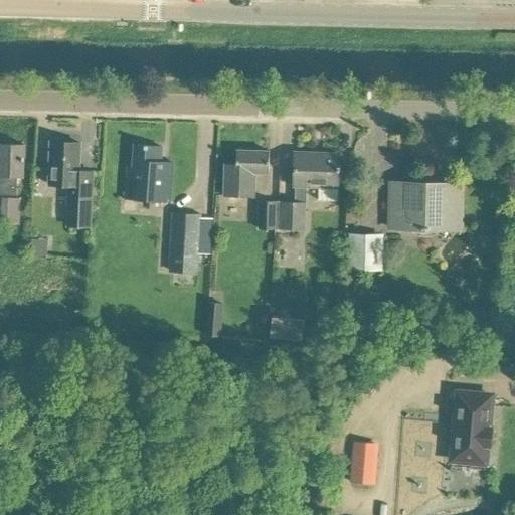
[(93,172),(78,171),(80,144),(51,142),(48,185),(68,186),(68,195),(71,196),(69,226),(91,227),(92,195),(93,172)]
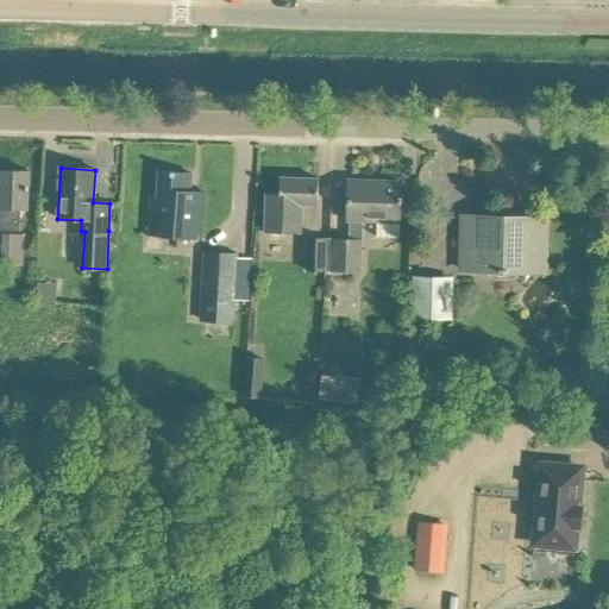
[(0,230),(19,231),(20,209),(27,209),(29,171),(0,170),(0,230)]
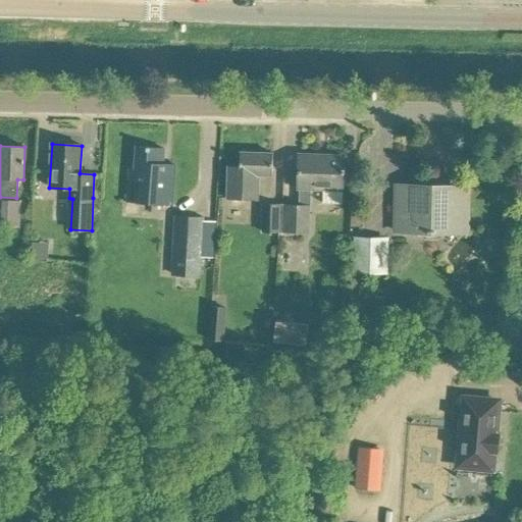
[(164,149),(136,147),(134,169),(128,169),(125,203),(172,206),(176,164),(163,163),(164,149)]
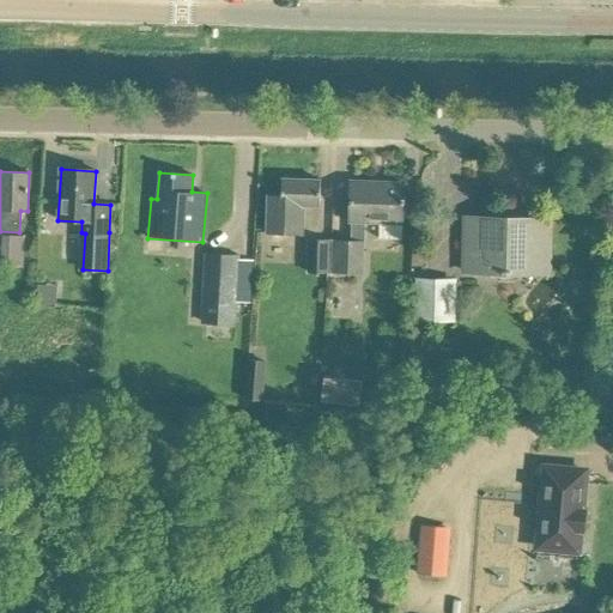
[(281,180),(281,196),(268,195),(267,234),(303,235),(304,206),(320,207),(320,181),(281,180)]
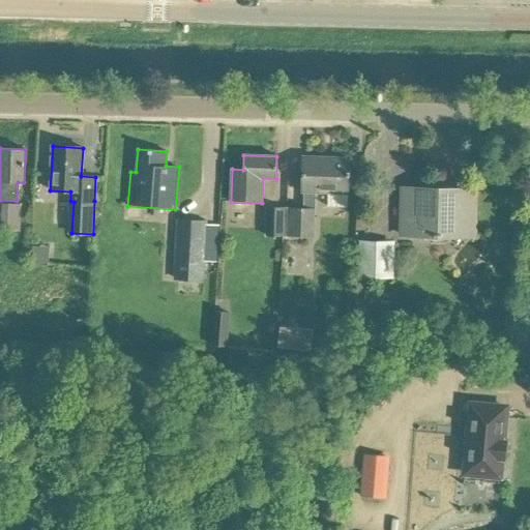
[(347,208),(348,194),(349,158),(303,157),(302,193),(304,193),(304,209),(289,208),(288,235),(314,236),(314,209),(313,209),(314,193),(328,194),(328,207),(347,208)]
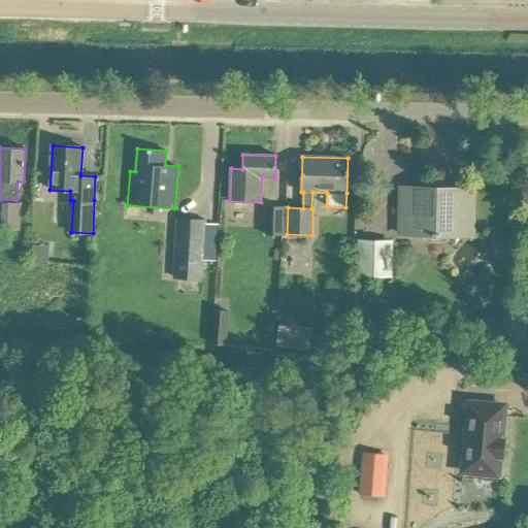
[(473,221),(473,190),(424,188),(424,203),(401,203),(401,234),(451,235),(451,220),(473,221)]
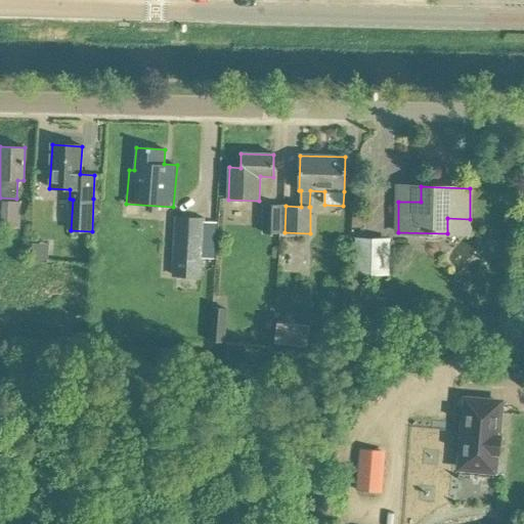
[(1,202),(0,228),(19,228),(20,203),(1,202)]
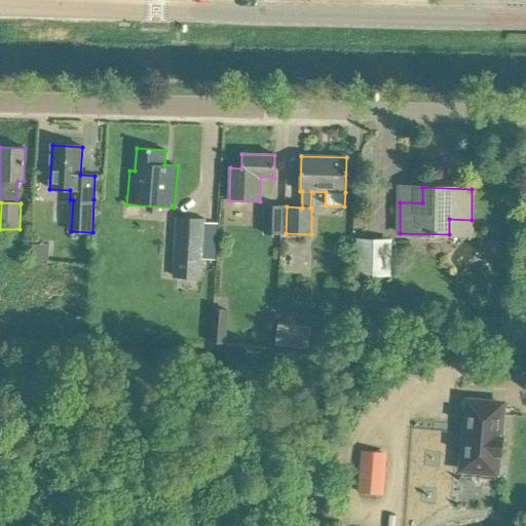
[(265,233),(282,233),(282,207),(265,207),(265,233)]
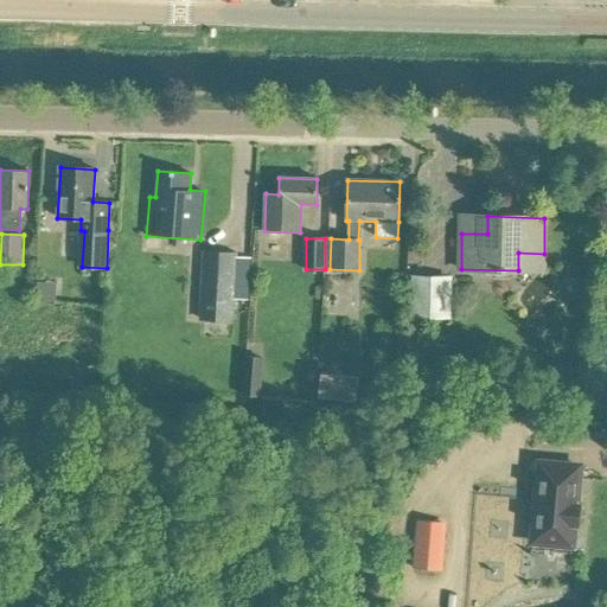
[(202,301),(235,302),(237,254),(204,253),(202,301)]
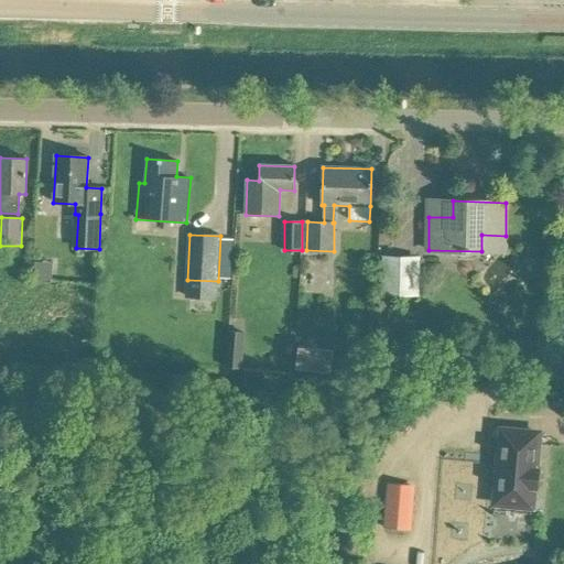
[(381,256),(380,296),(419,297),(420,257),(381,256)]
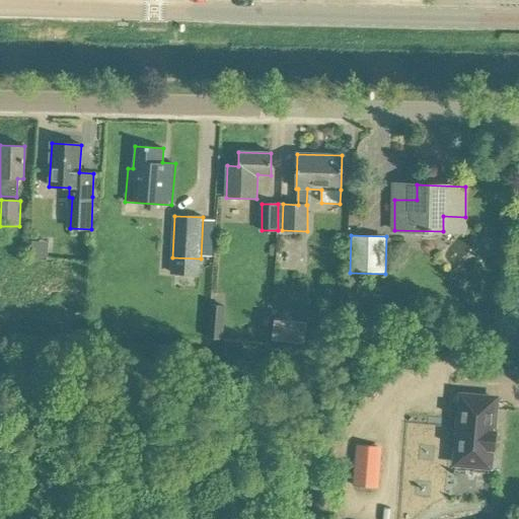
[(46,260),(47,245),(31,244),(30,258),(46,260)]
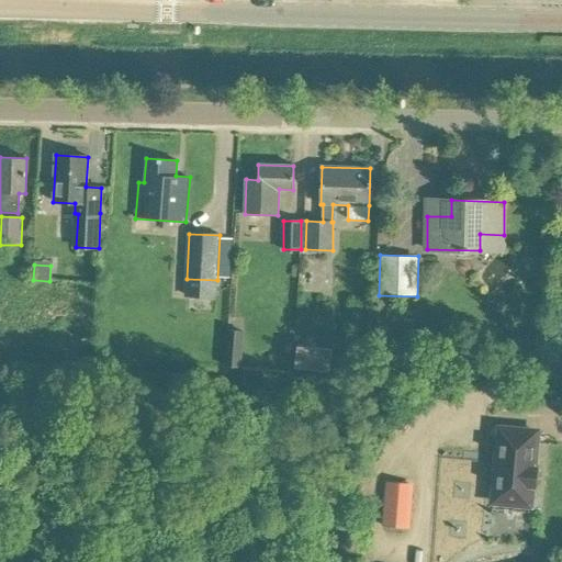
[(372,325),(372,341),(385,343),(386,325),(372,325)]
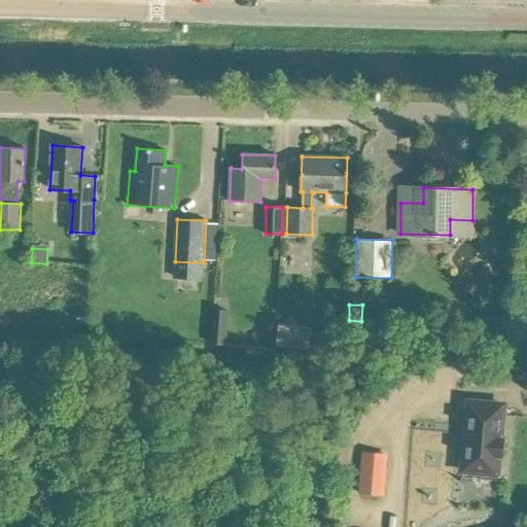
[(229,312),(213,311),(210,343),(224,345),(229,312)]
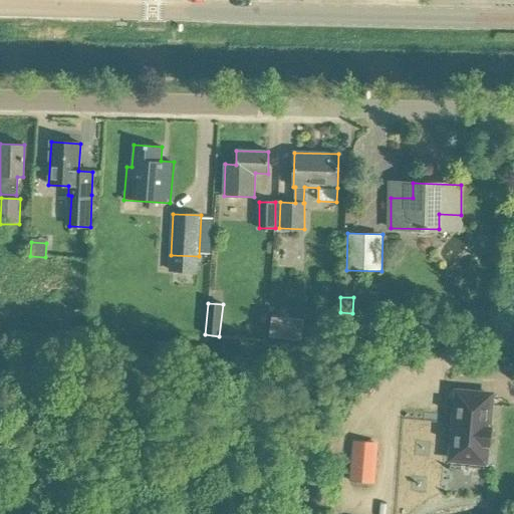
[(317,304),(313,330),(331,332),(334,307),(317,304)]
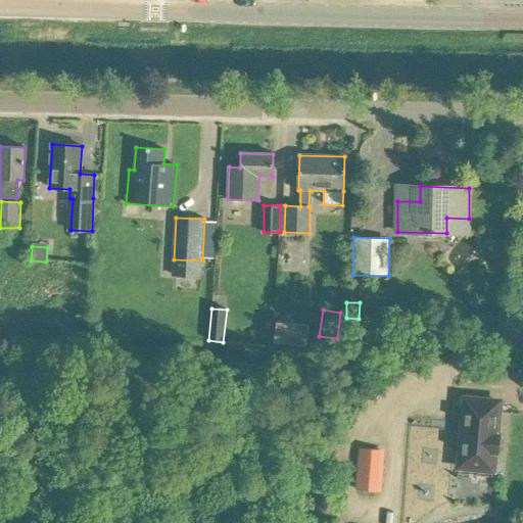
[(274,342),(306,345),(308,325),(276,321),(274,342)]
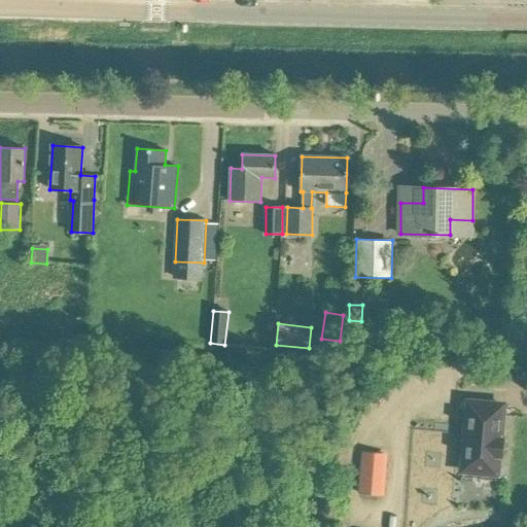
[(465,398),(458,473),(500,478),(502,457),(506,453),(507,442),(503,436),(506,401),(465,398)]
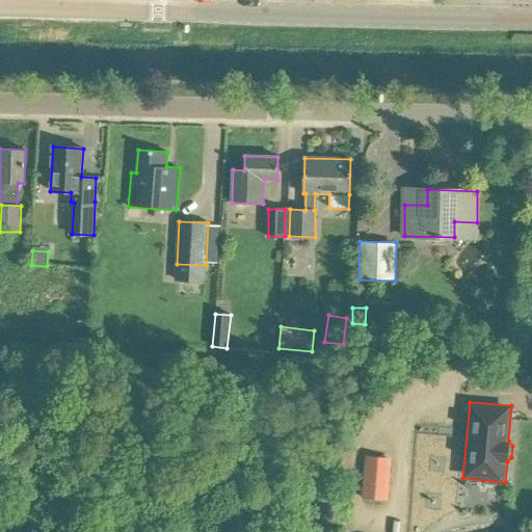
[(387,458),(366,456),(363,498),(383,500),(387,458)]
